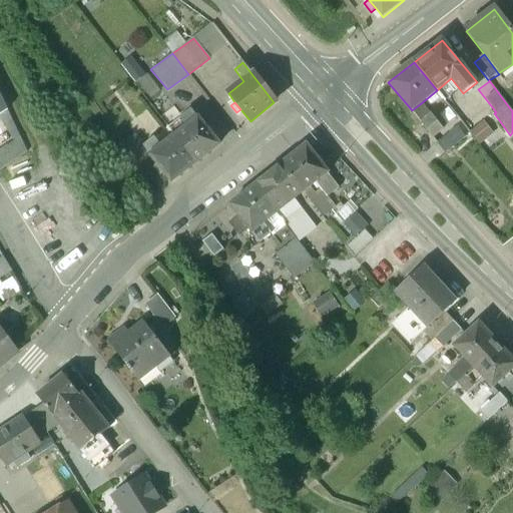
[(433,114),(430,116),(420,104),(412,110),(432,135),(443,126),(433,114)]
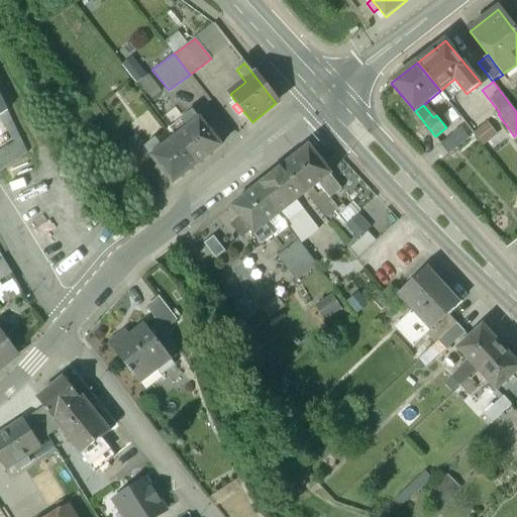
[(221,146),(193,111),(169,128),(176,137),(175,137),(197,166),(221,146)]
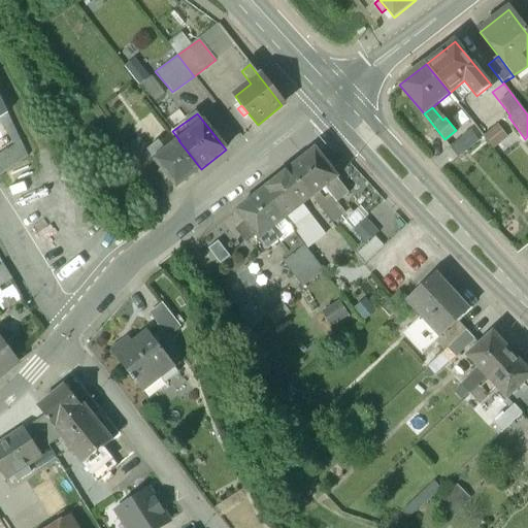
[(470,128),(450,145),(459,156),(480,140),(470,128)]
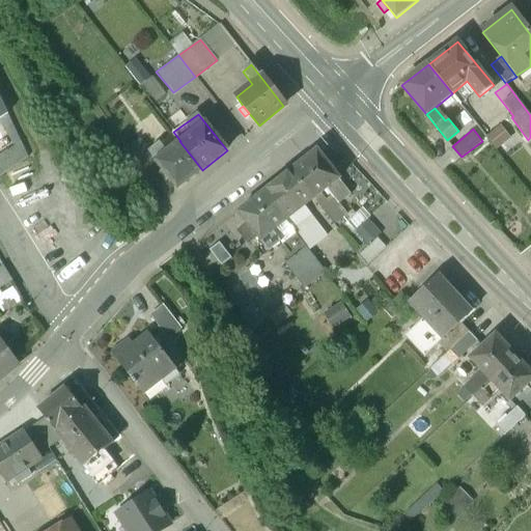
[(148,150),(141,140),(127,151),(140,173),(156,161),(147,151),(148,150)]
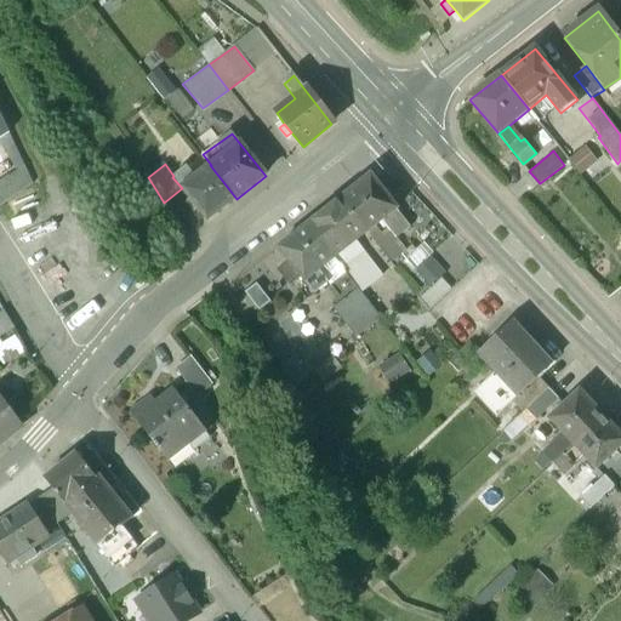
[(237,199),(210,165),(194,178),(186,166),(174,176),(172,177),(182,188),(188,198),(197,208),(208,221),(237,199)]
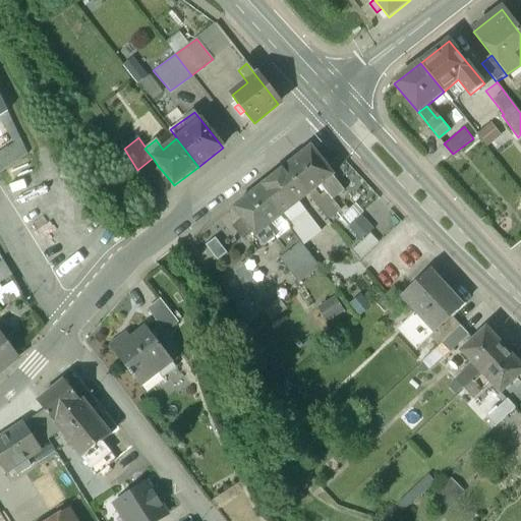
[(0,156),(0,173),(27,155),(21,140),(0,156)]
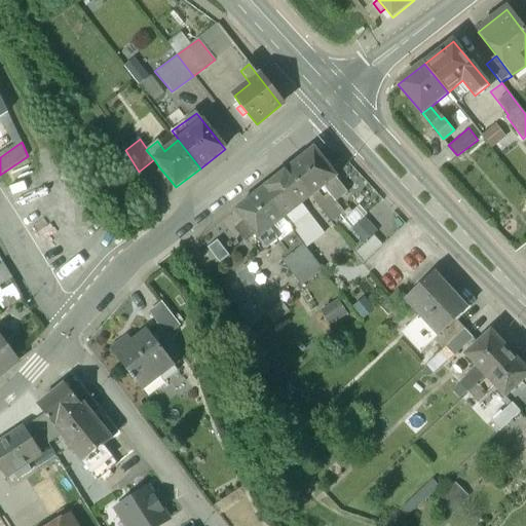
[(322,159),(314,150),(290,168),(311,196),(324,187),(335,201),(347,192),(335,178),(336,177),(329,167),(322,159)]
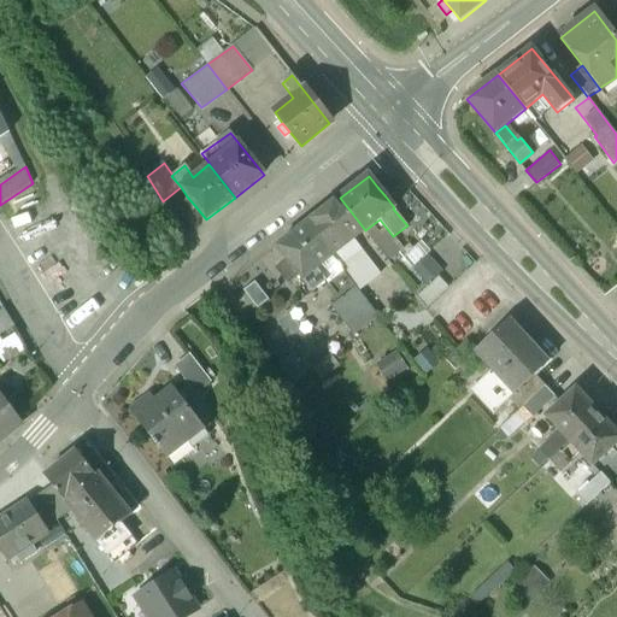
[(391,193),(383,183),(377,187),(386,197),(391,193)]
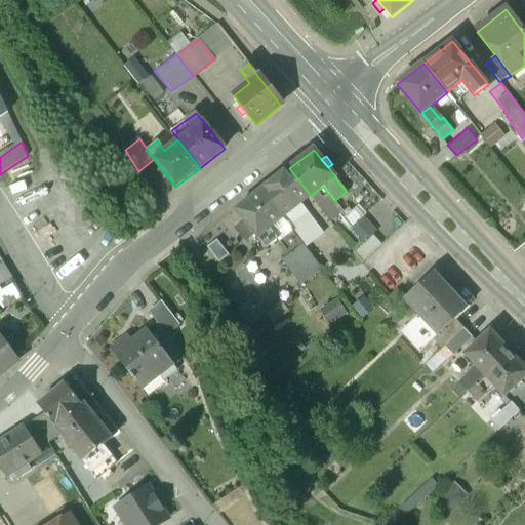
[(166,175),(159,167),(155,170),(161,178),(166,175)]
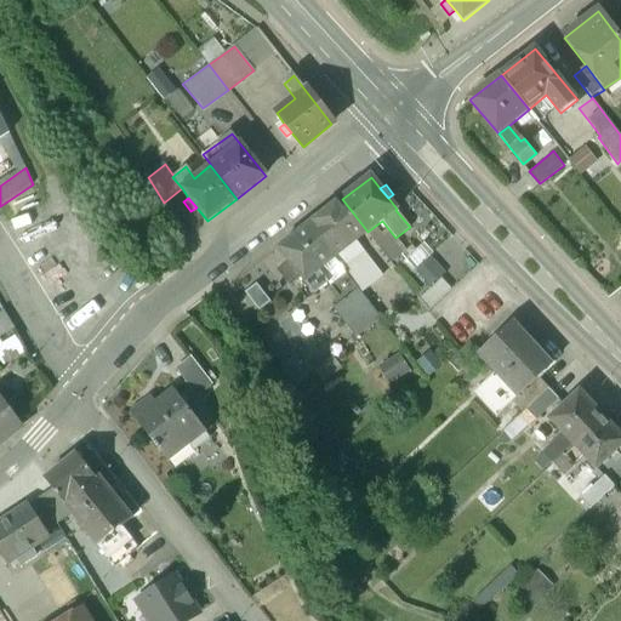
[(368,232),(342,199),(307,226),(334,258),(348,248),(368,232)]
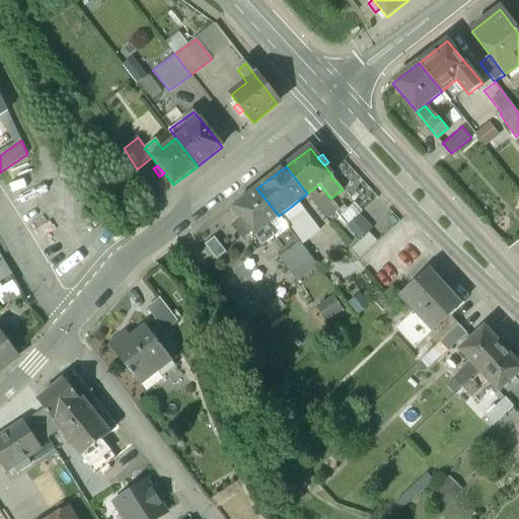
[(279,216),(256,189),(233,207),(241,218),(231,226),(241,239),(251,231),(263,246),(275,237),(267,226),(279,216)]
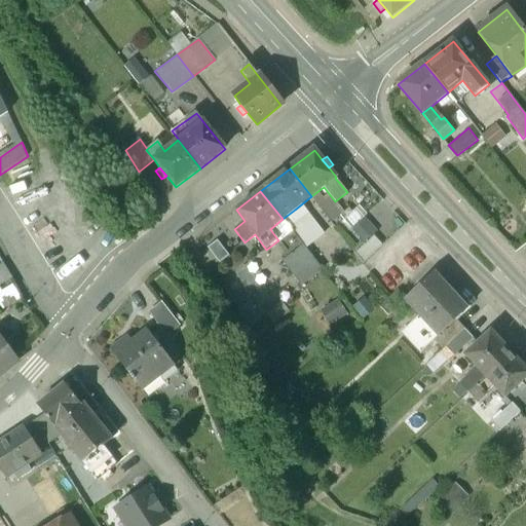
[(302,220),(295,210),(283,219),(303,246),(305,249),(306,249),(325,234),(309,215),(302,220)]
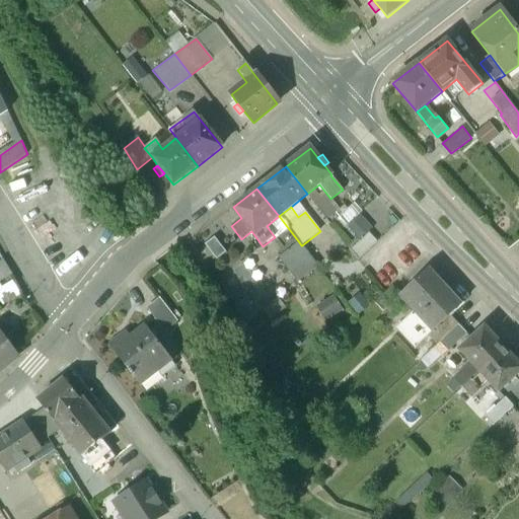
[(369,233),(352,249),(360,257),(377,241),(369,233)]
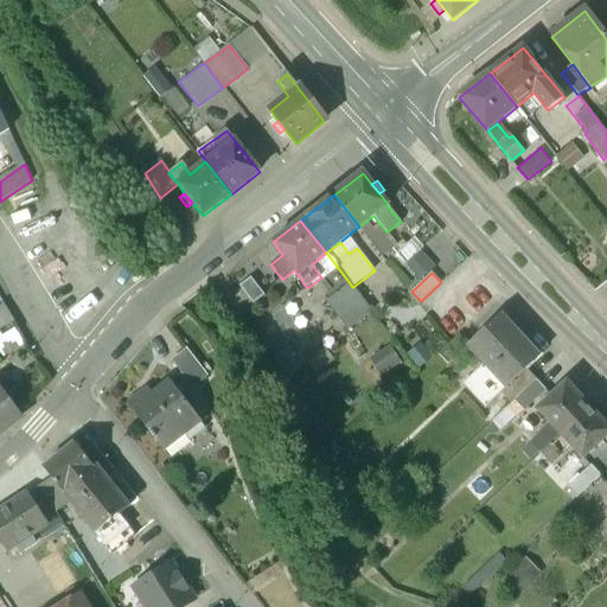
[(264,295),(251,279),(240,287),(253,305),(264,295)]
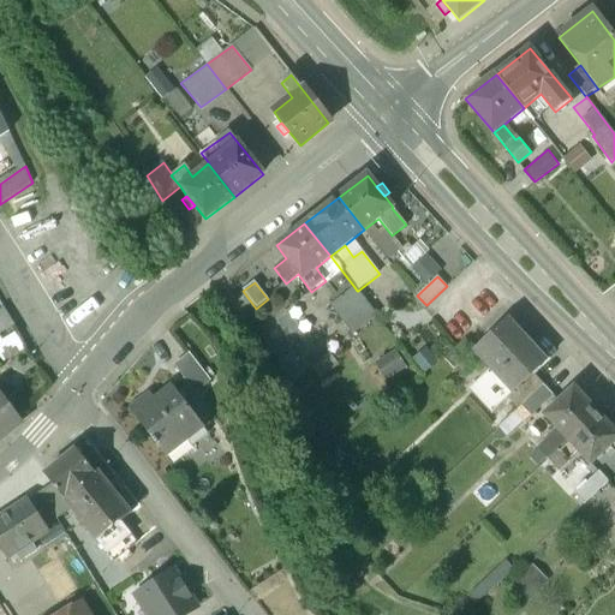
[(354,287),(330,306),(352,335),(377,315),(358,291),(357,291),(354,287)]
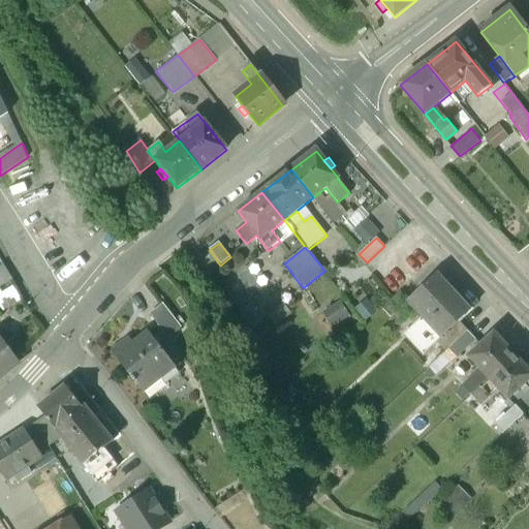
[(3,266),(0,267),(0,286),(11,280),(3,266)]
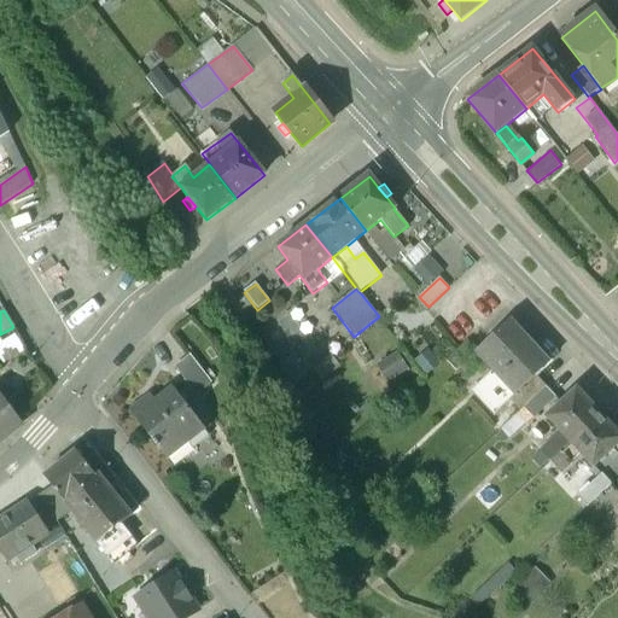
[(551,362),(511,320),(477,353),(495,372),(473,392),(495,414),(511,400),(536,375),(551,362)]
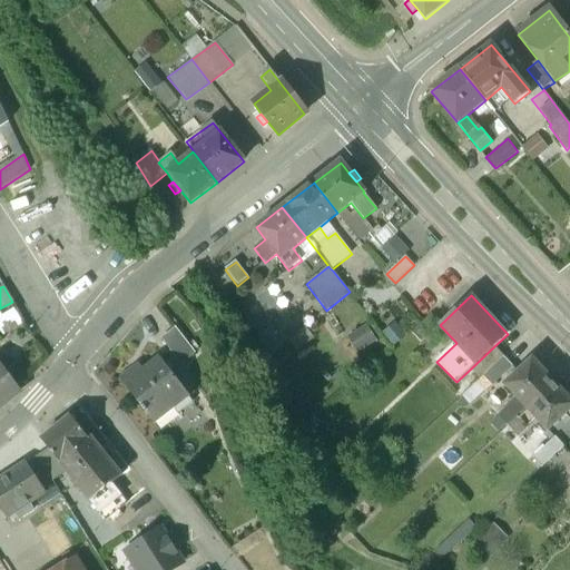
[(431,314),(412,333),(421,343),(440,325),(431,314)]
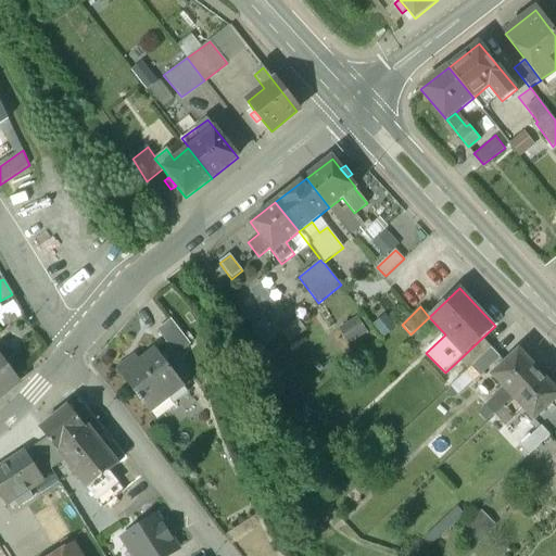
[(190,344),(172,320),(158,331),(176,355),(190,344)]
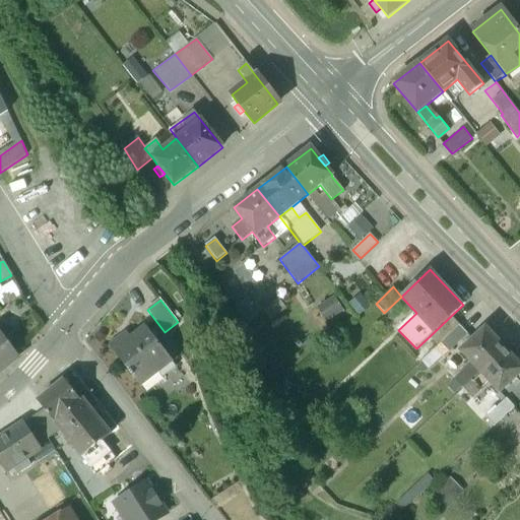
[(451,316),(430,336),(438,345),(442,342),(459,325),(451,316)]
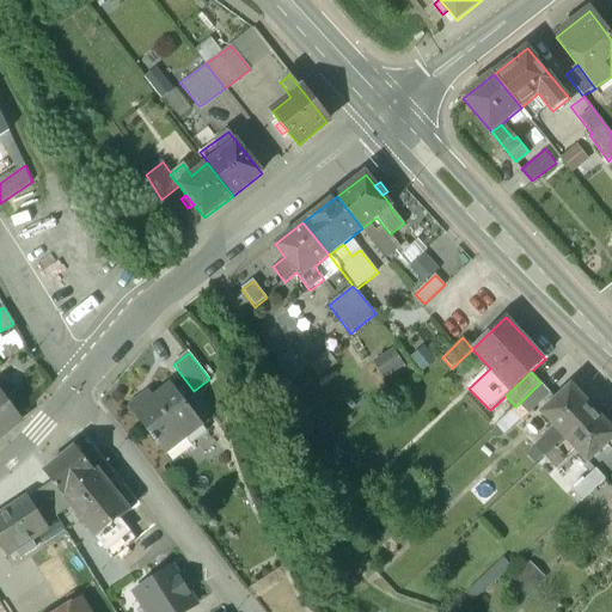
[(540,383),(520,403),(530,414),(550,393),(540,383)]
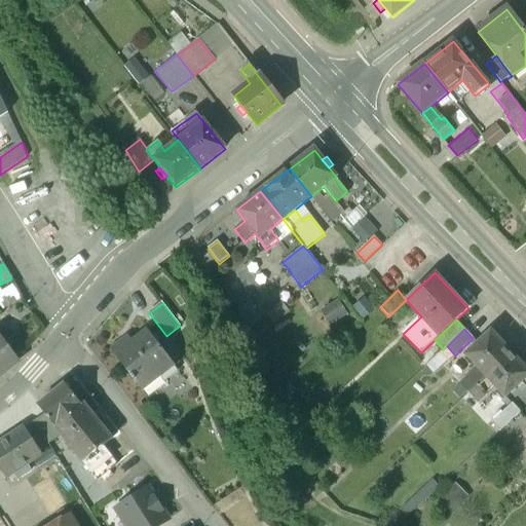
[(172,363),(148,331),(115,357),(132,377),(130,377),(136,383),(139,387),(172,363)]
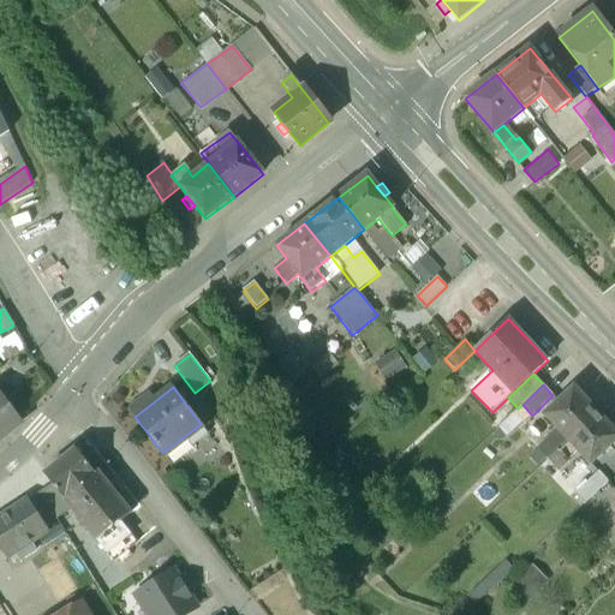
[(596,415),(573,389),(545,416),(568,441),(596,415)]
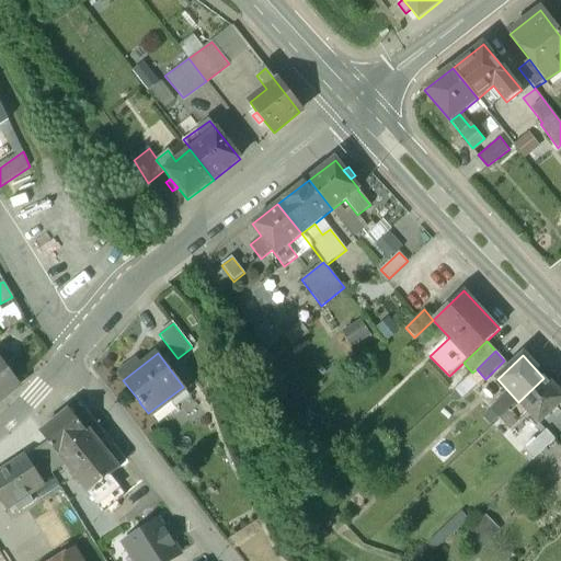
[(0,402),(4,399),(18,385),(0,362),(0,402)]
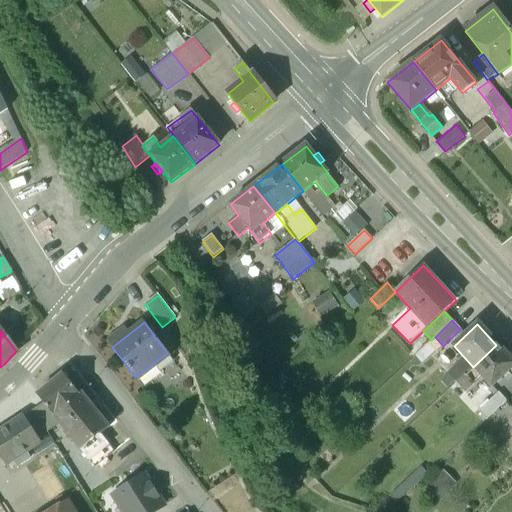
[(466,373),(454,384),(463,393),(481,376),(491,387),(503,376),(502,375),(511,366),(511,362),(496,345),(473,367),(466,373)]
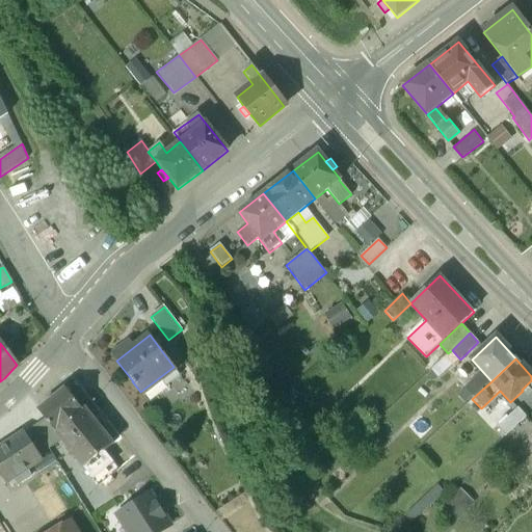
[(174,367),(140,392),(148,400),(181,375),(174,367)]
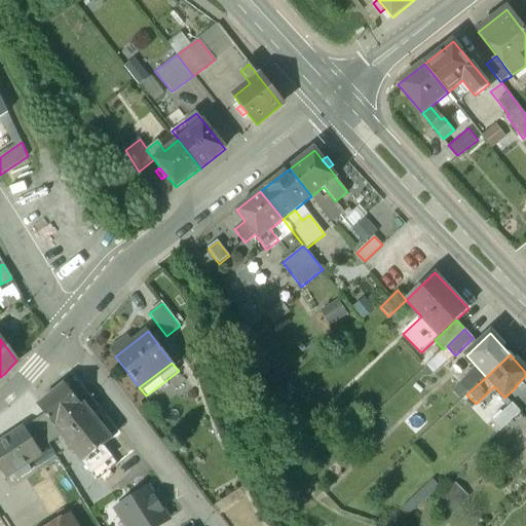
[(472,373),(458,385),(466,395),(479,383),(472,373)]
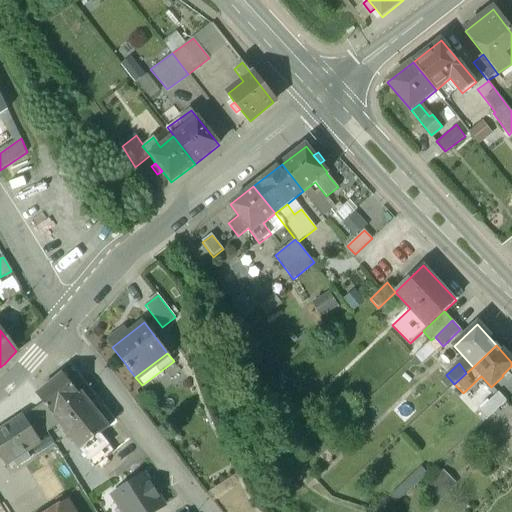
[(80,395),(63,374),(37,395),(43,404),(60,424),(81,450),(100,435),(109,428),(82,394),(80,395)]
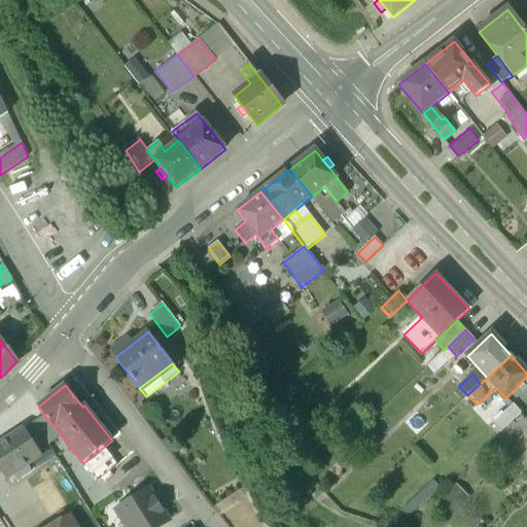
[(510,405),(494,419),(501,426),(517,412),(510,405)]
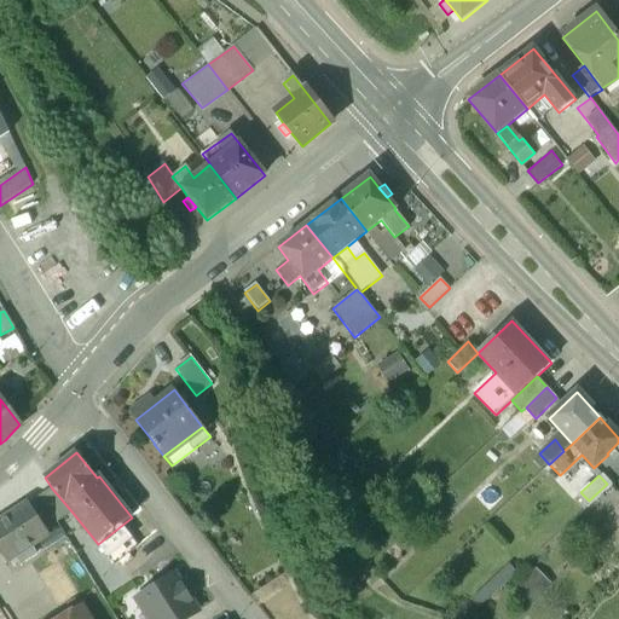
[(52,489),(40,497),(58,522),(73,513),(52,489)]
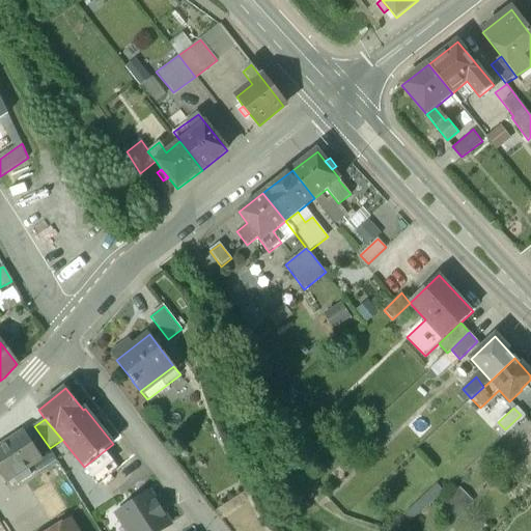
[(50,448),(34,426),(23,434),(37,455),(50,448)]
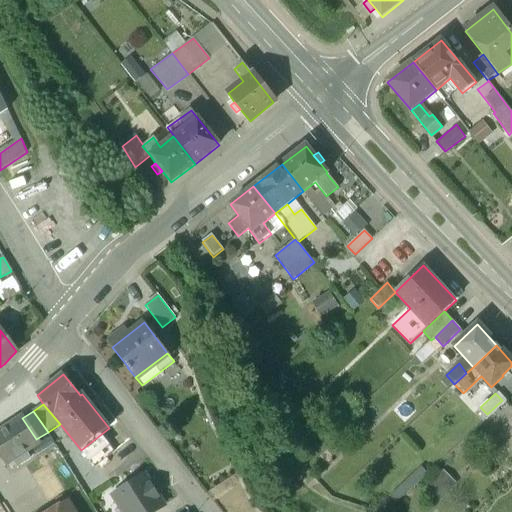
[(22,417),(0,431),(0,459),(4,465),(39,443),(36,439),(22,418),(22,417)]
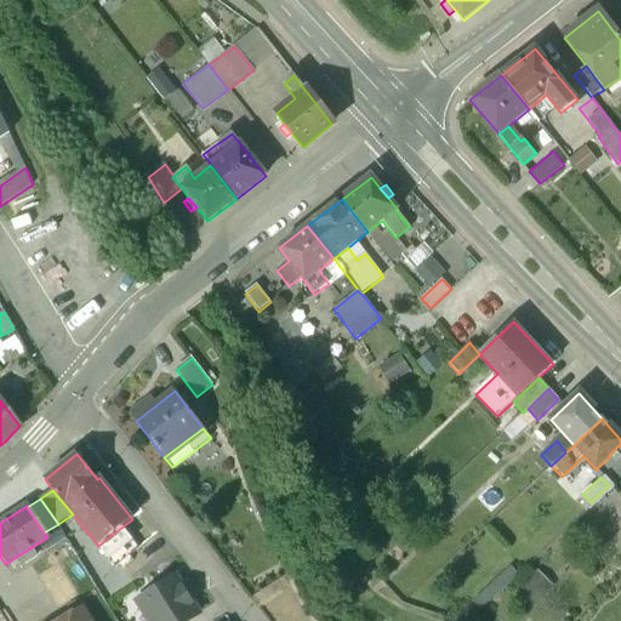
[(121,528),(98,546),(115,568),(125,559),(129,564),(132,560),(130,557),(138,548),(121,528)]
